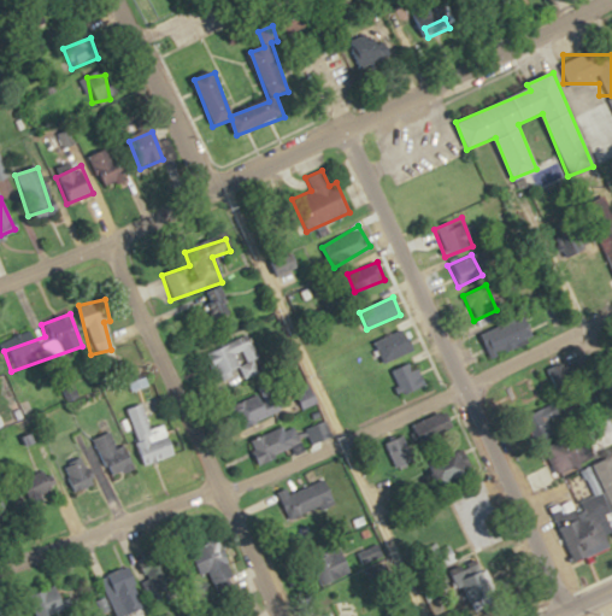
[(533,336),(522,314),(478,334),(490,357),(533,336)]
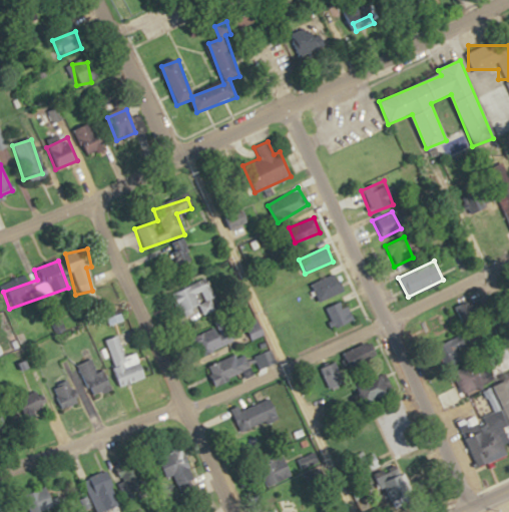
[(317,302),(342,292),(335,274),(310,284),(317,302)]
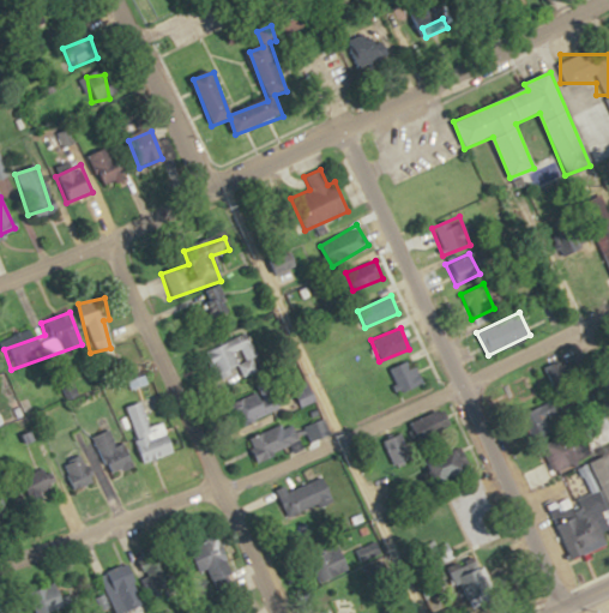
[(209,343),(211,373),(239,372),(239,373),(253,372),(251,341),(209,343)]
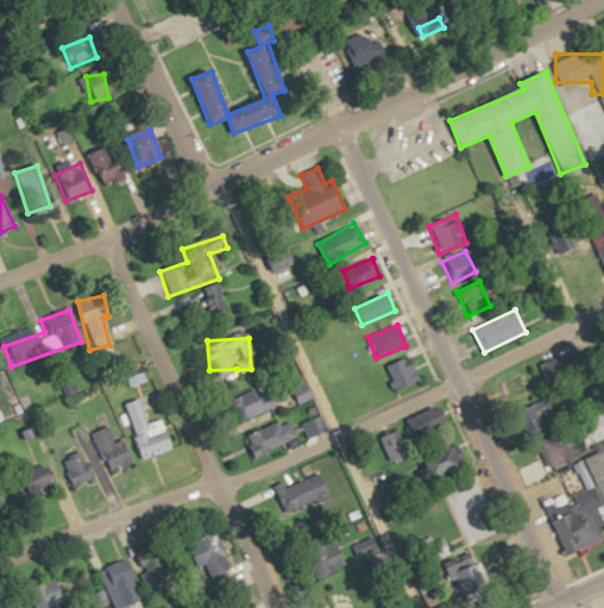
[(547,386),(576,373),(566,353),(538,367),(547,386)]
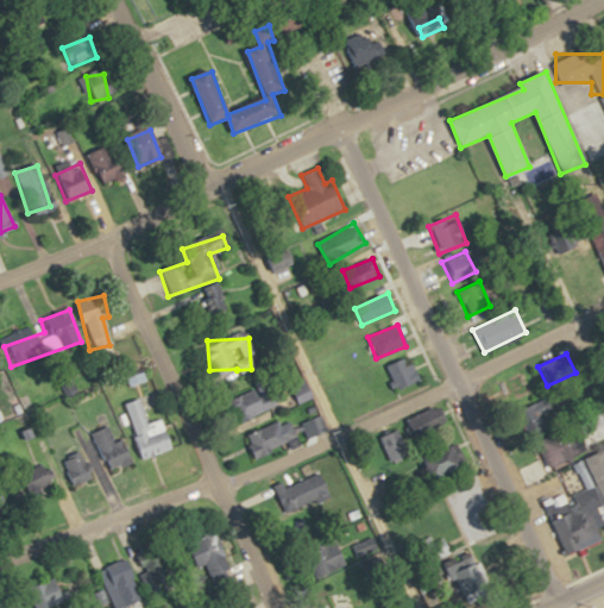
[(383,368),(396,390),(417,380),(404,356),(383,368)]
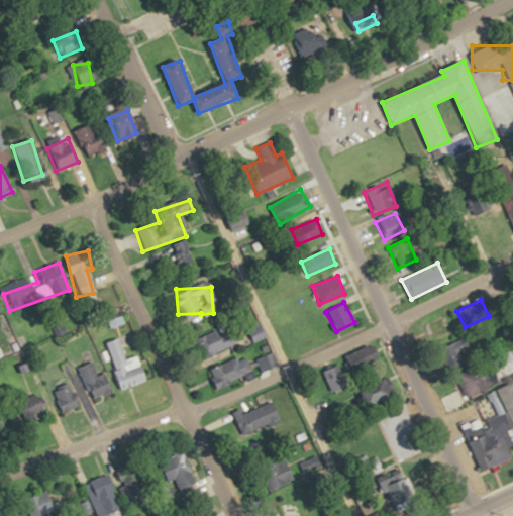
[(236,344),(226,322),(191,337),(201,359),(236,344)]
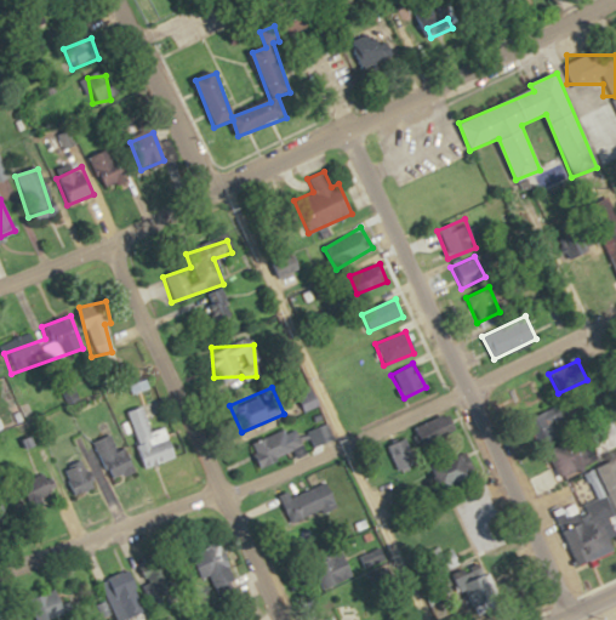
[(125,411),(144,468),(176,458),(166,427),(150,433),(142,407),(125,411)]
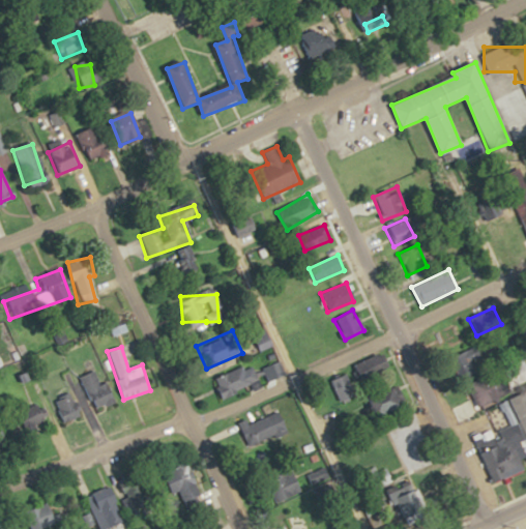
[(356,361),(361,384),(389,377),(384,355),(356,361)]
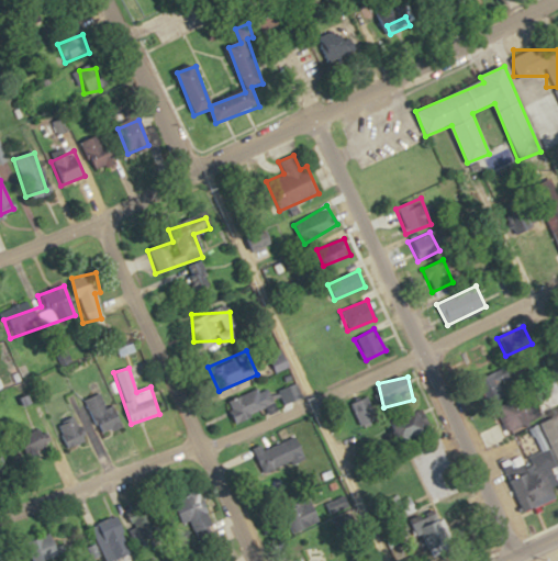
[(225,403),(234,423),(275,403),(266,384),(225,403)]
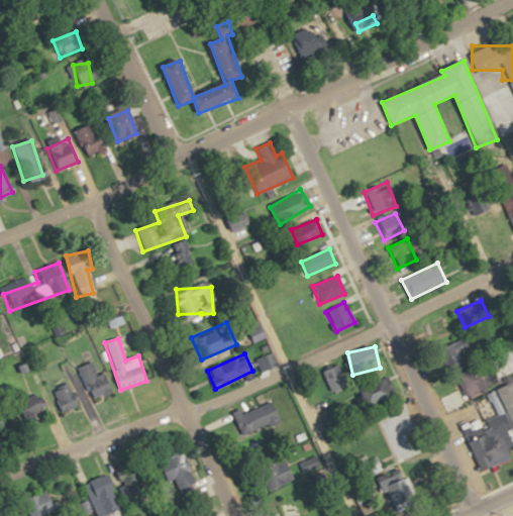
[(111,393),(105,372),(96,374),(92,362),(77,367),(88,401),(111,393)]
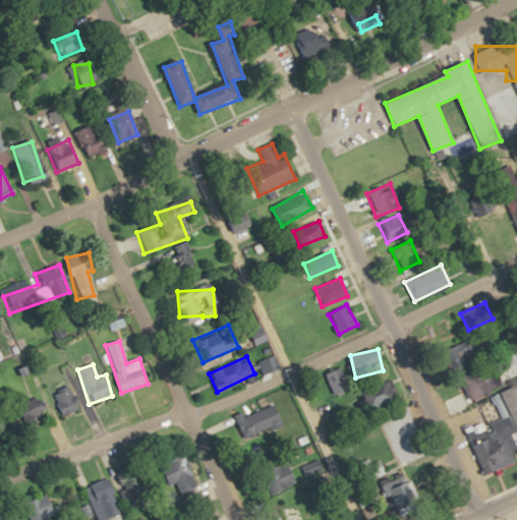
[(506,385),(497,364),(457,382),(466,402),(506,385)]
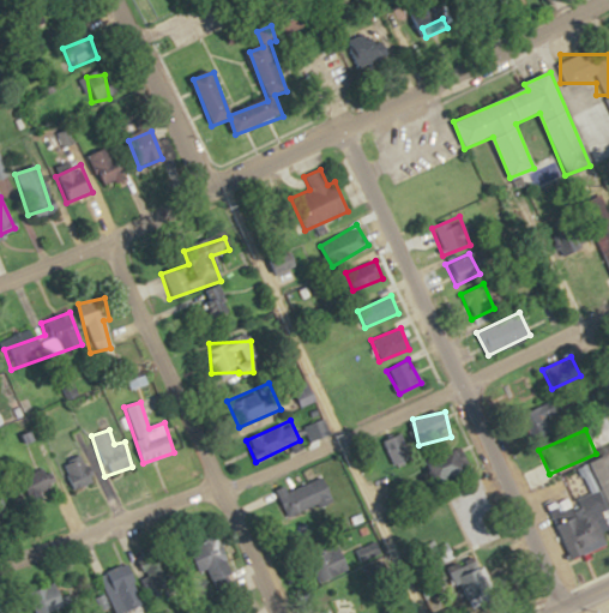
[(380,440),(390,468),(410,461),(402,433),(380,440)]
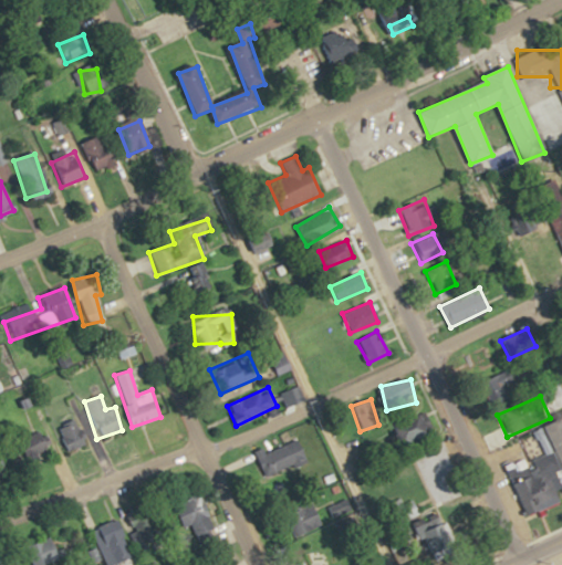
[(406,446),(434,428),(422,409),(394,427),(406,446)]
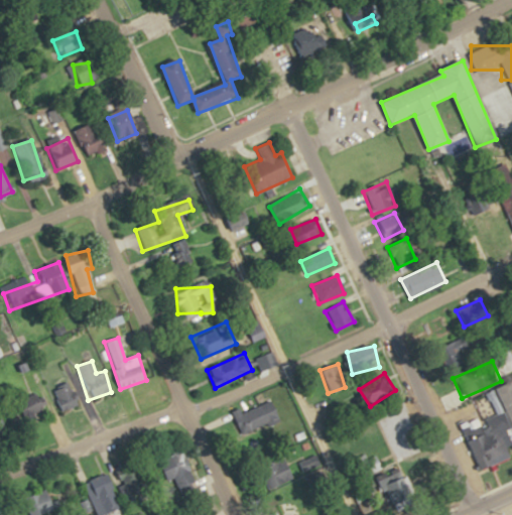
[(279,418),(269,398),(232,415),(241,435),(279,418)]
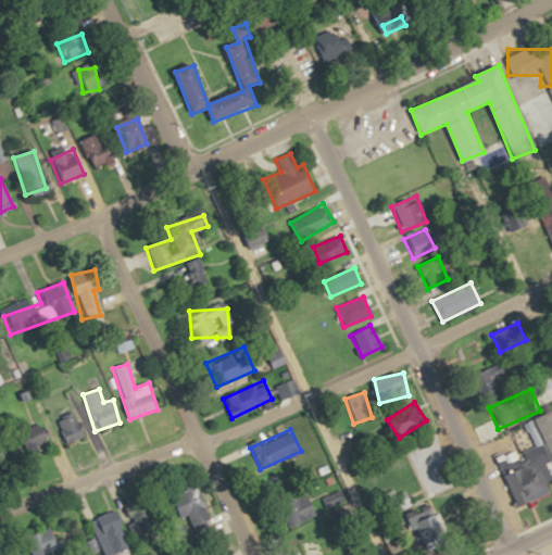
[(494,462),(516,505),(551,488),(551,482),(535,444),(494,462)]
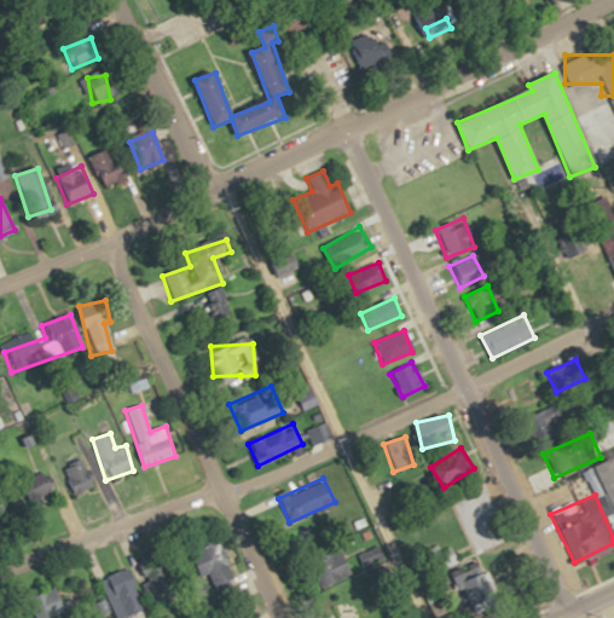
[(412,555),(439,613),(469,602),(473,608),(496,599),(479,564),(463,571),(446,539),(412,555)]
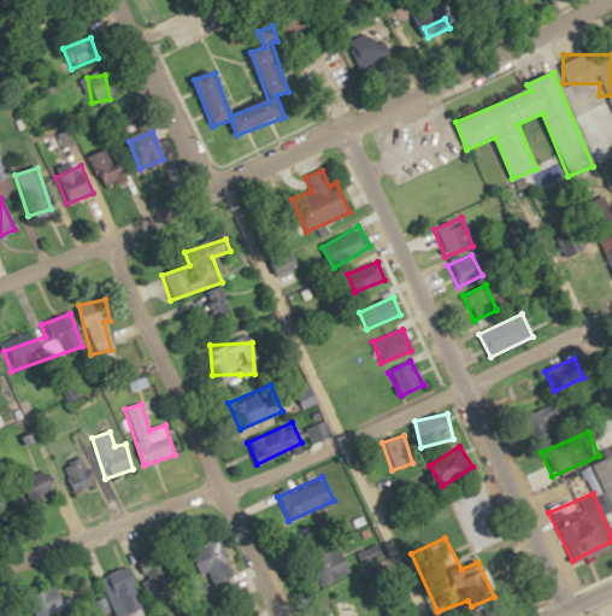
[(349,574),(339,544),(309,556),(321,585),(349,574)]
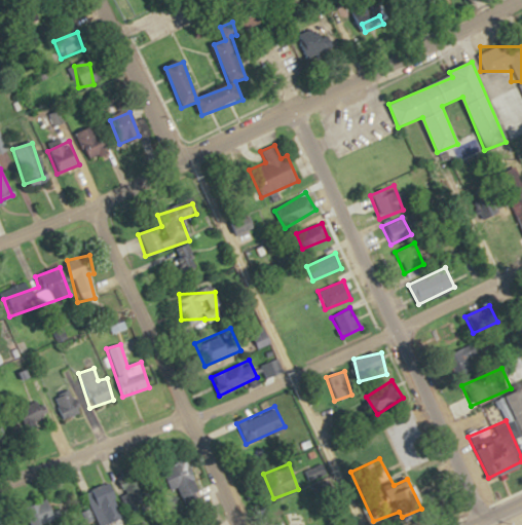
[(168,480),(175,495),(191,488),(184,473),(168,480)]
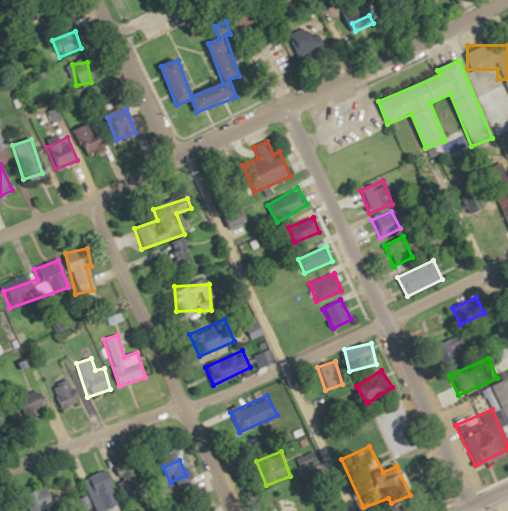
[(104,510),(119,506),(109,477),(91,483),(100,510),(104,510)]
